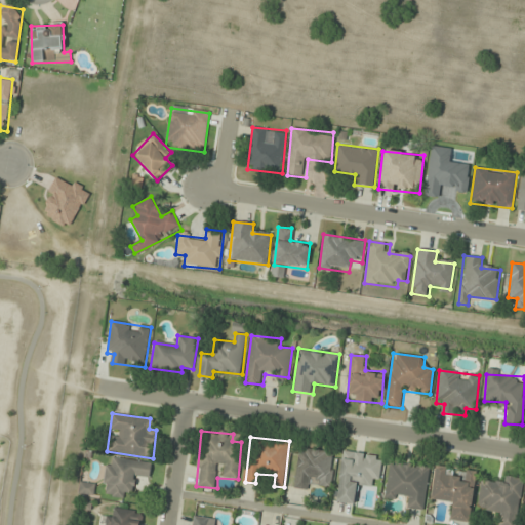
[(293,487),(311,489),(311,482),(331,484),(334,451),(297,447),(293,487)]
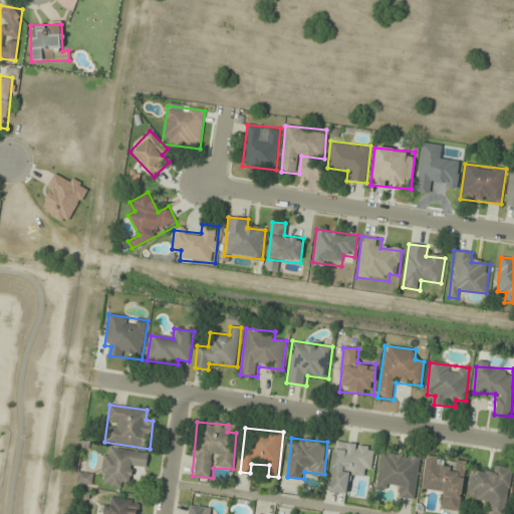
[(329,492),(348,494),(350,474),(371,476),(374,446),(334,442),(329,492)]
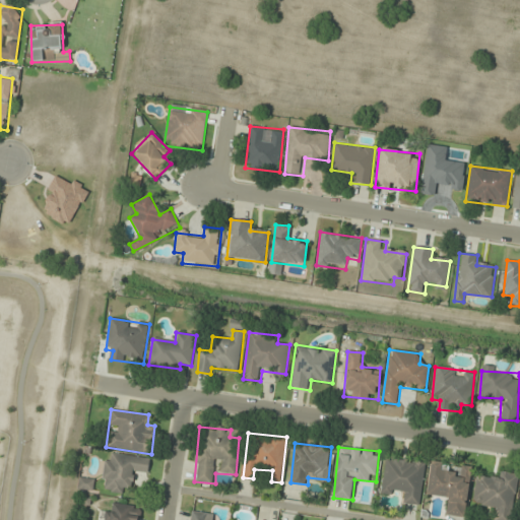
[(149,456),(105,454),(103,492),(126,493),(126,488),(135,488),(136,475),(148,476),(149,456)]
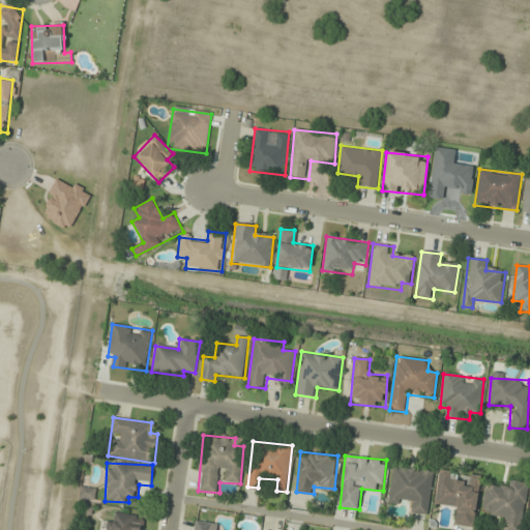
[(392,465),(387,500),(410,503),(408,512),(429,514),(435,470),(392,465)]
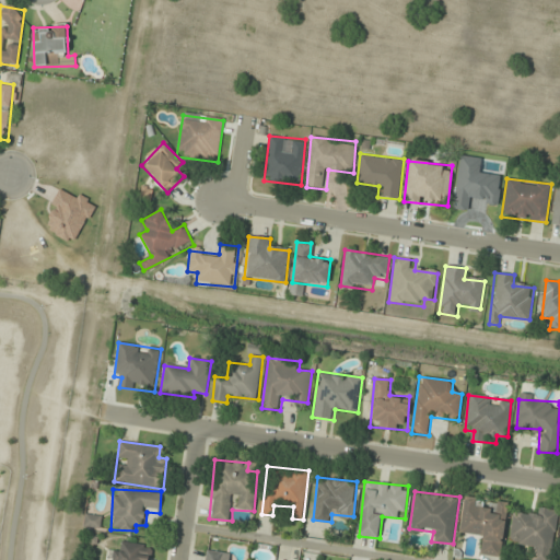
[(459,532),(481,534),(479,556),(502,558),(508,502),(463,498),(459,532)]
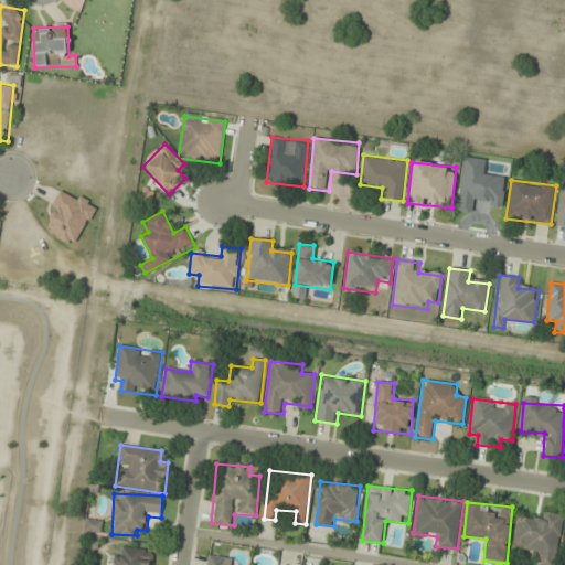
[(534,564),(556,564),(563,514),(543,511),(542,521),(518,518),(513,547),(536,551),(534,564)]
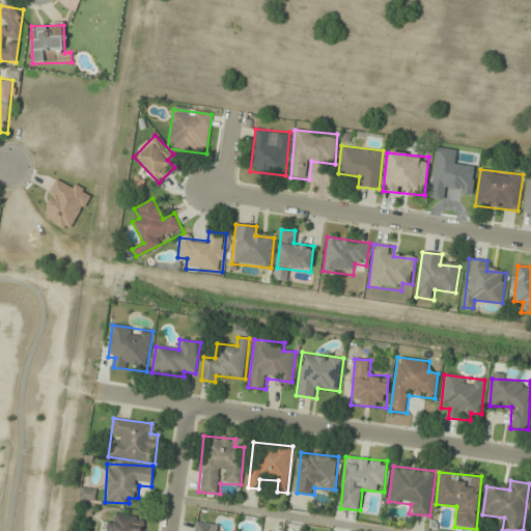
[(142,530),(145,518),(116,513),(113,530),(142,530)]
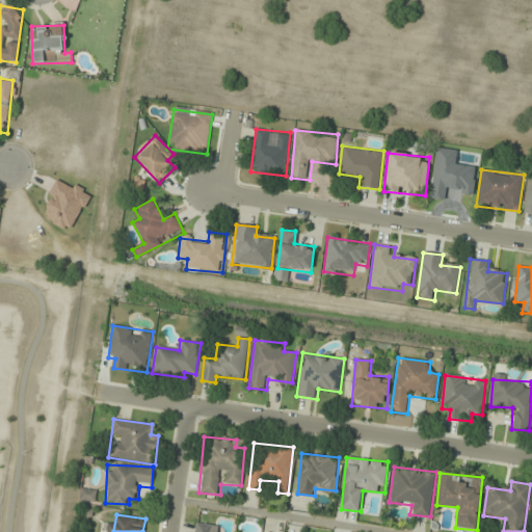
[(194,531),(217,531),(218,525),(196,522),(194,531)]
